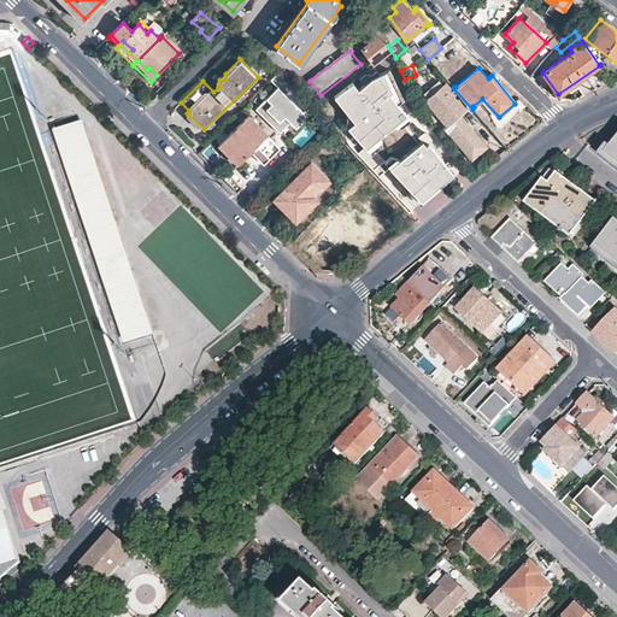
[(364,97),(358,90),(340,104),(364,131),(357,136),(376,156),(412,123),(401,106),(404,103),(392,78),(364,97)]
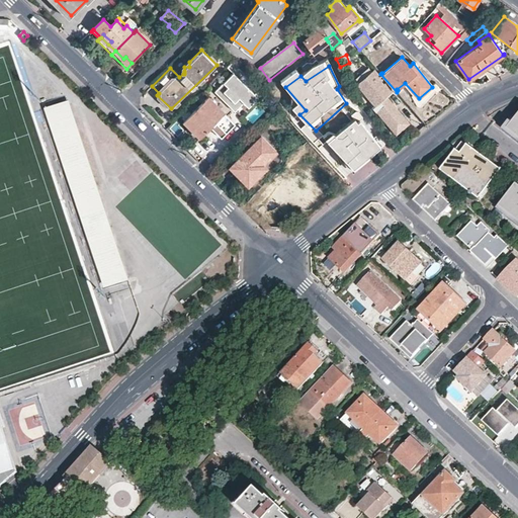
[(392,91),(385,84),(383,85),(380,81),(381,79),(374,71),(358,84),(374,103),(375,105),(380,100),(383,104),(376,110),(395,133),(408,121),(386,95),(392,91)]
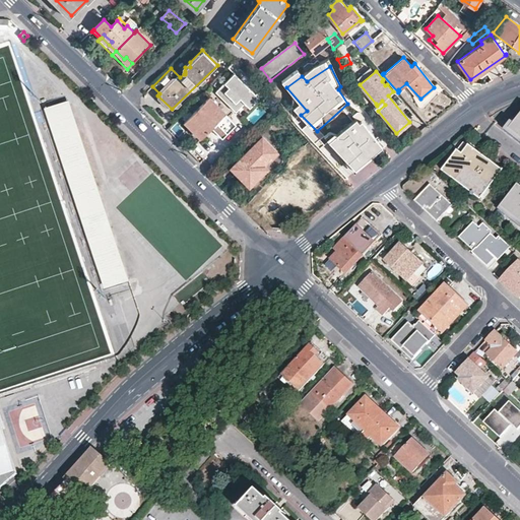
[(260,102),(235,76),(217,94),(237,115),(245,106),(251,112),(260,102)]
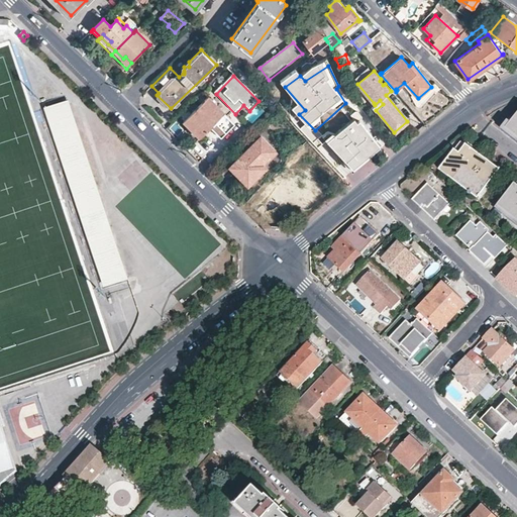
[(44,77),(37,80),(43,94),(50,91),(44,77)]
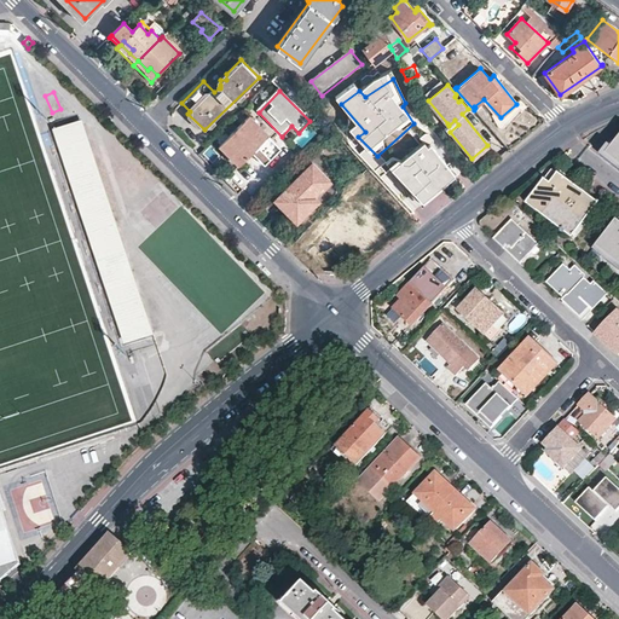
[(152,105),(161,98),(156,93),(149,102),(152,105)]
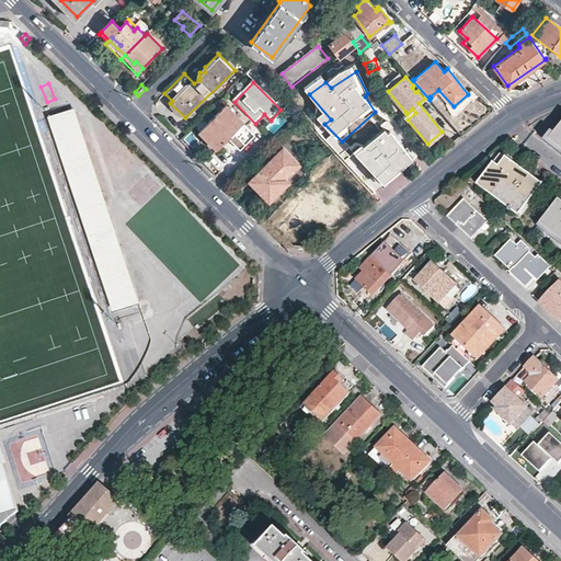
[(295,119),(299,115),(301,114),(289,102),(283,109),(295,119)]
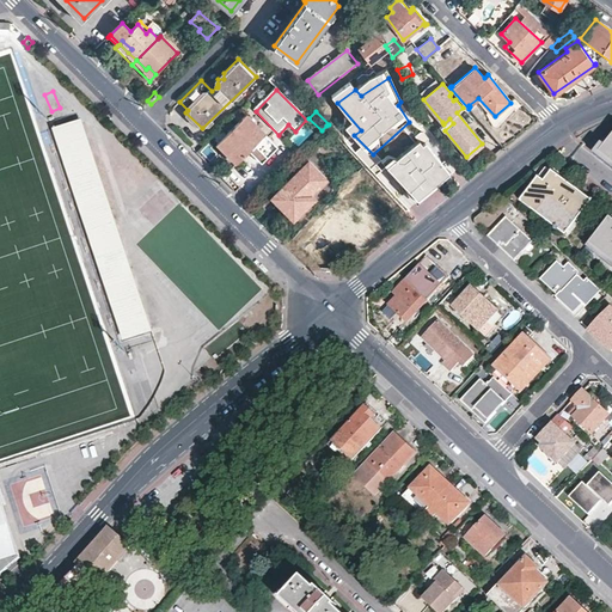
[(249,151),(265,134),(246,115),(218,144),(237,163),(249,151)]
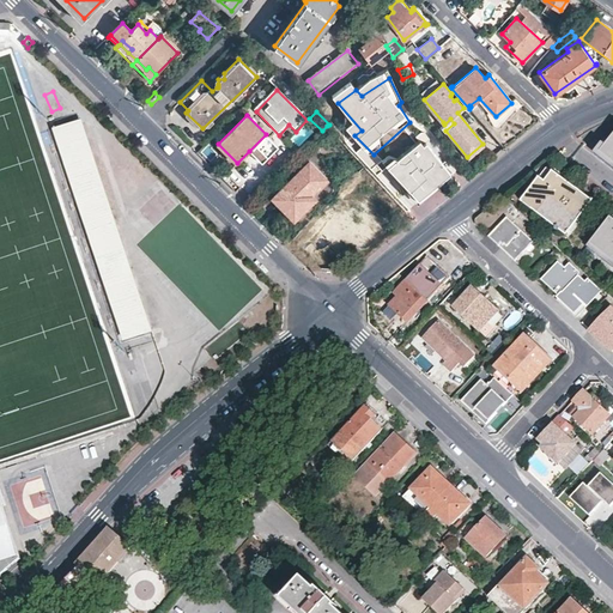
[(85,123),(56,132),(125,344),(153,334),(85,123)]
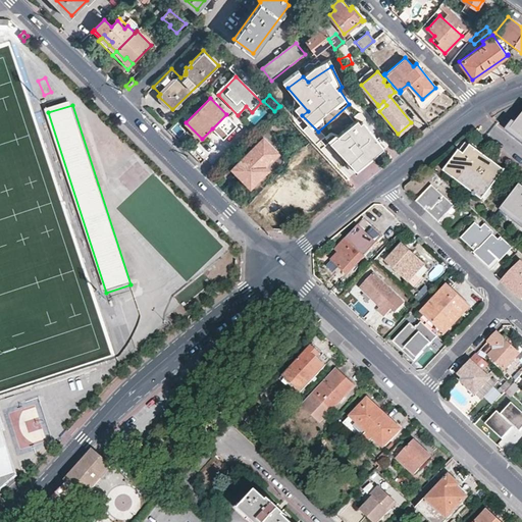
[(237,124),(226,114),(212,128),(222,139),(237,124)]
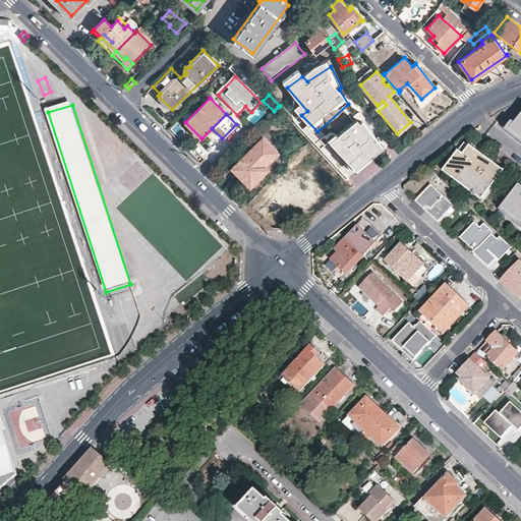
[(520,115),(511,128),(520,135),(520,115)]
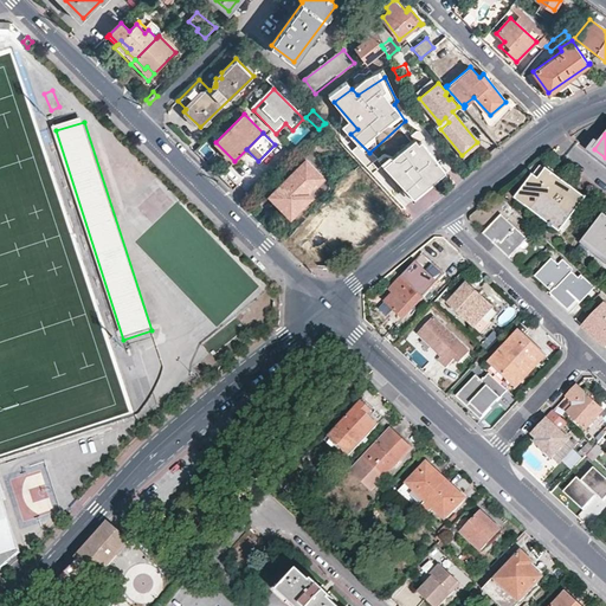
[(424,149),(420,144),(389,169),(418,205),(451,178),(426,147),(424,149)]
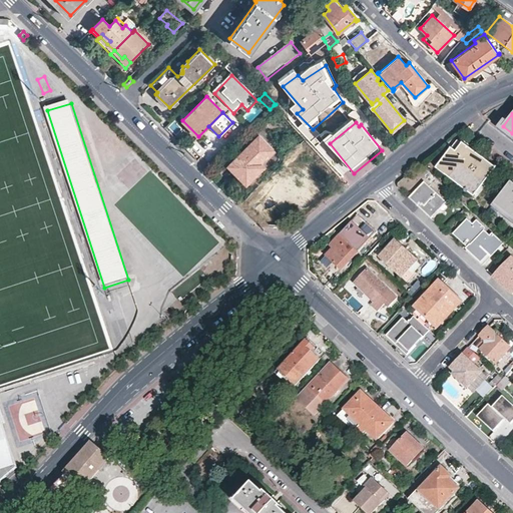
[(240,169),(250,179),(265,167),(260,162),(274,149),(259,134),(228,163),(237,173),(240,169)]
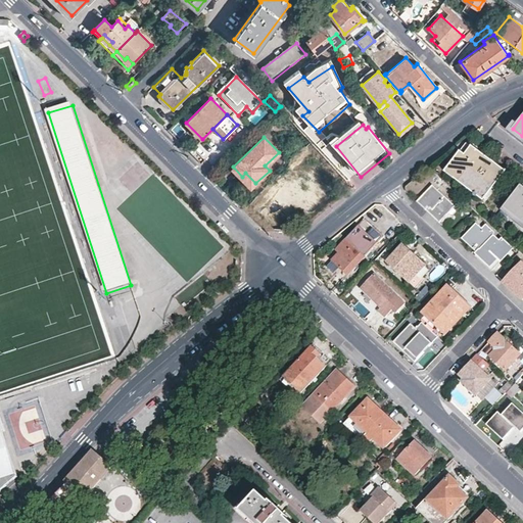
[(320,152),(311,142),(306,146),(316,155),(320,152)]
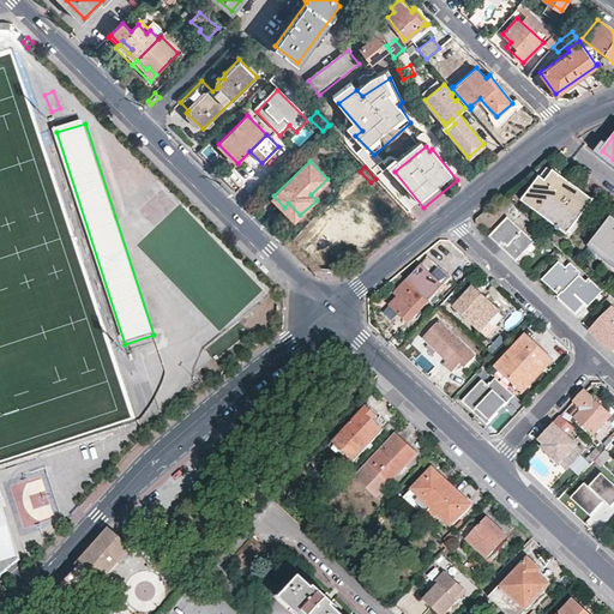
[(596,208),(557,178),(548,188),(543,185),(524,209),(569,242),(596,208)]
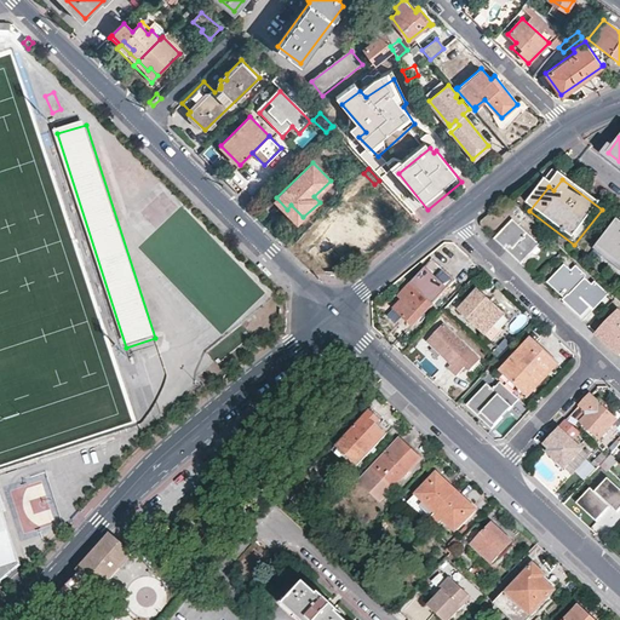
[(299,222),(303,217),(291,205),(287,210),(299,222)]
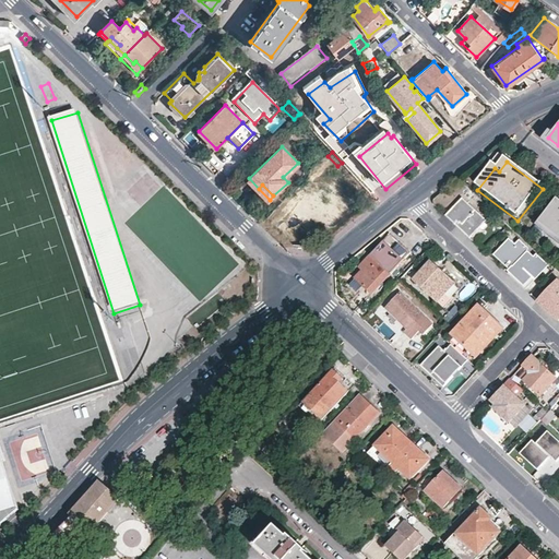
[(462,198),(447,213),(456,223),(458,221),(460,223),(462,222),(463,223),(465,222),(466,223),(466,224),(462,228),(471,236),(485,219),(462,198)]
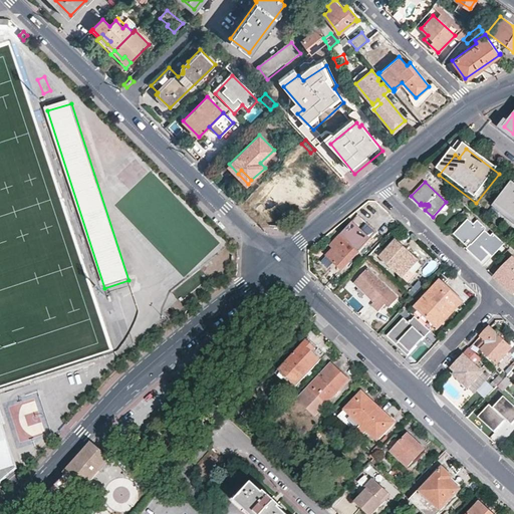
[(513,193),(500,211),(513,222),(513,193)]
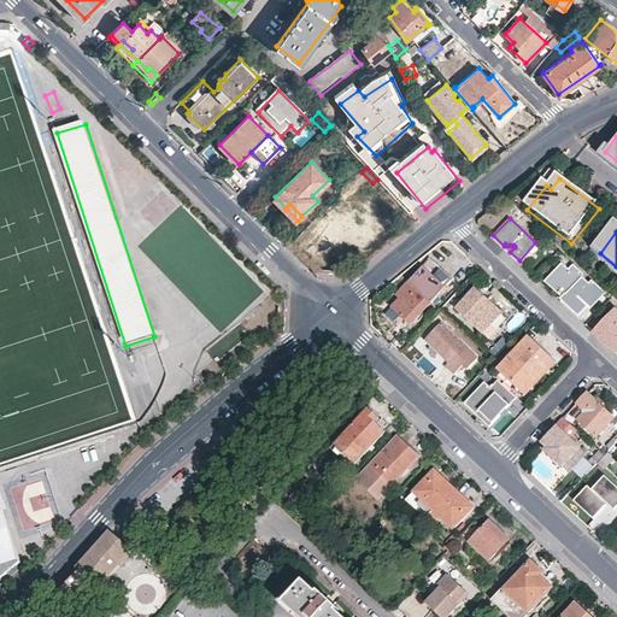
[(410,324),(453,278),(430,257),(395,294),(399,298),(391,306),(410,324)]
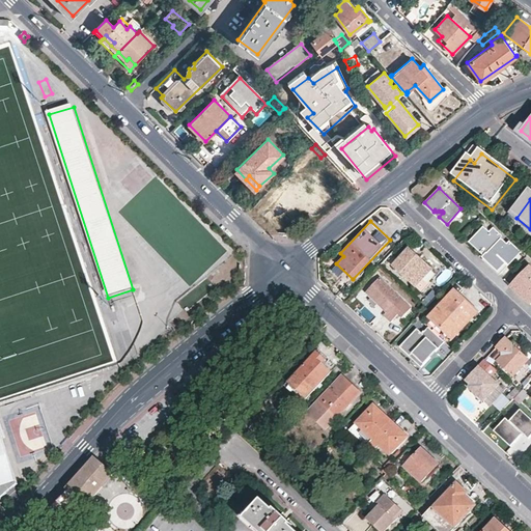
[(482,257),(500,274),(521,251),(510,242),(507,244),(500,238),(501,235),(494,228),(491,232),(485,228),(473,242),(483,251),(485,249),(487,252),(482,257)]
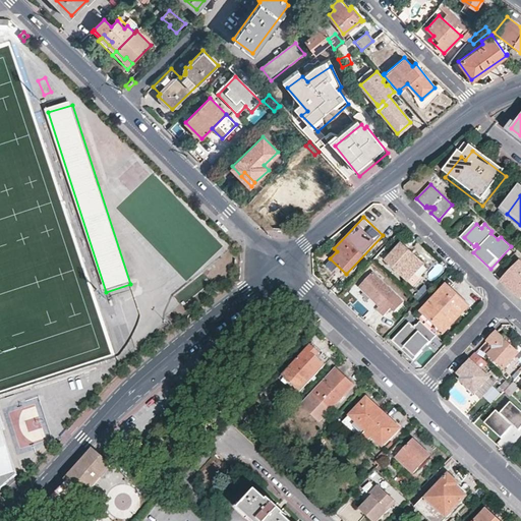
[(423,265),(400,243),(384,262),(406,283),(423,265)]
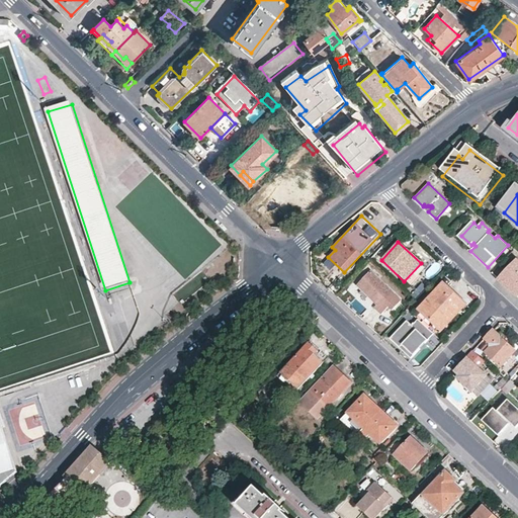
[(499,277),(517,294),(517,260),(516,259),(499,277)]
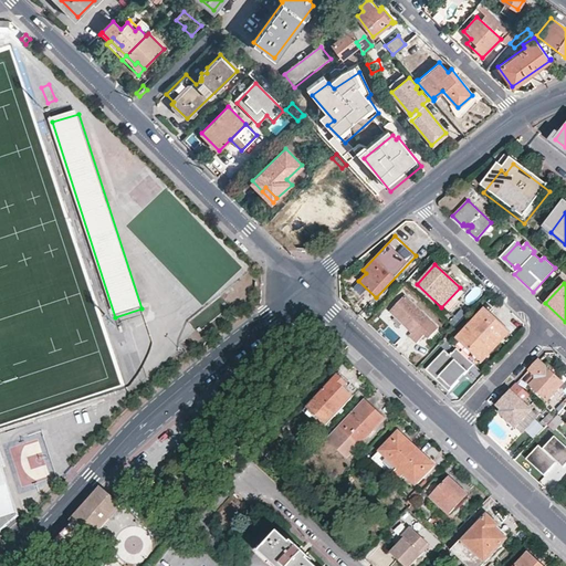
[(440,326),(407,294),(391,311),(413,332),(410,335),(418,342),(426,334),(430,337),(440,326)]
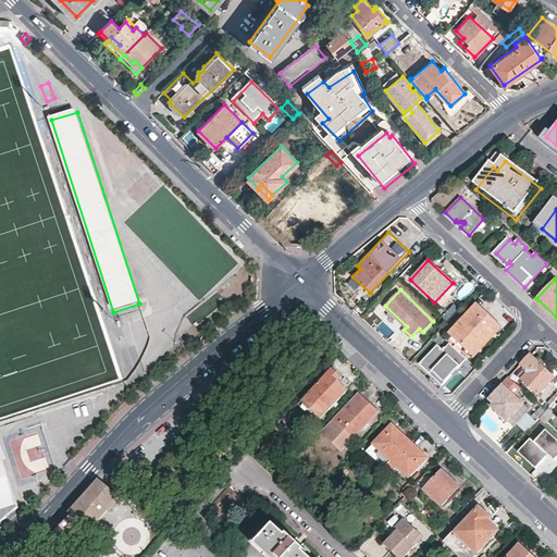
[(500,326),(477,304),(449,332),(471,351),(477,346),(480,348),(489,339),(485,337),(490,332),(493,335),(500,326)]
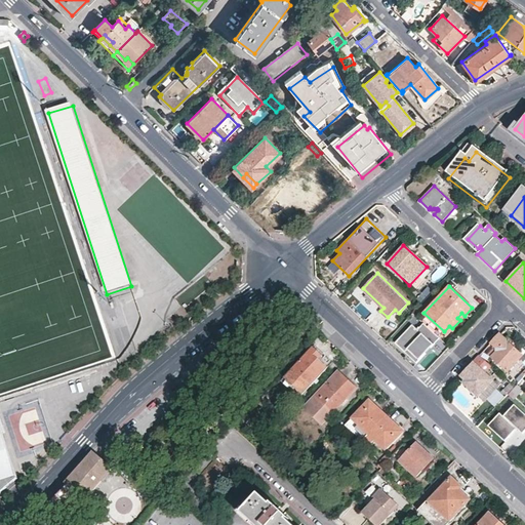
[(418,359),(439,337),(423,322),(417,329),(412,324),(395,342),(404,351),(407,349),(418,359)]
